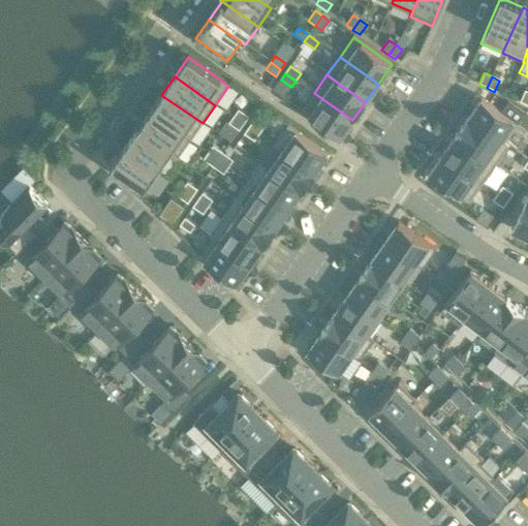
[(352,120),(314,93),(301,113),(339,140),(352,120)]
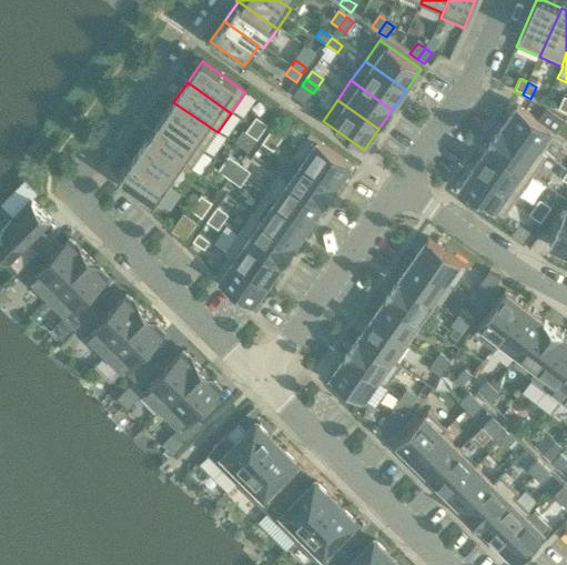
[(218,132),(173,102),(160,121),(203,152),(218,132)]
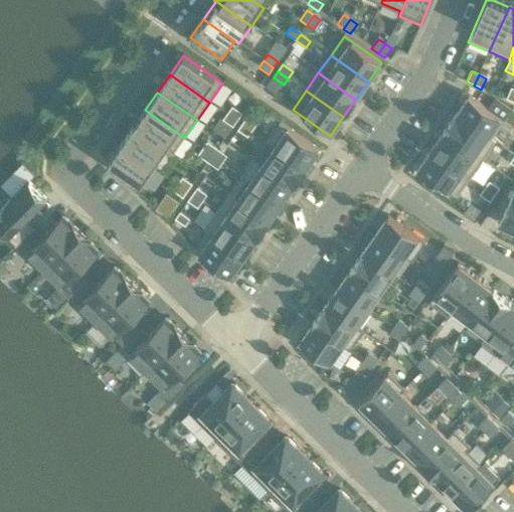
[(504,123),(468,98),(455,116),(495,144),(495,143),(491,140),(504,123)]
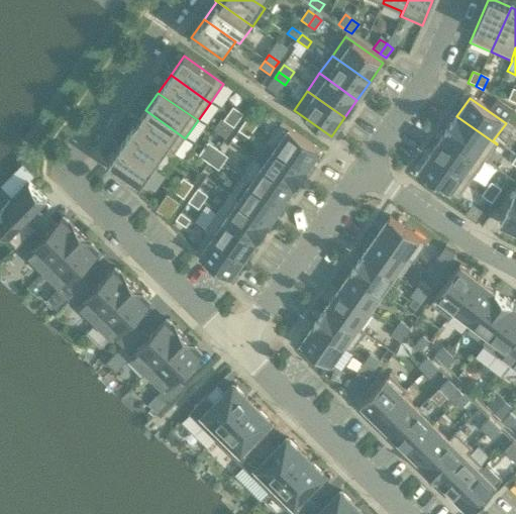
[(228,115),(237,122),(242,115),(232,108),(228,115)]
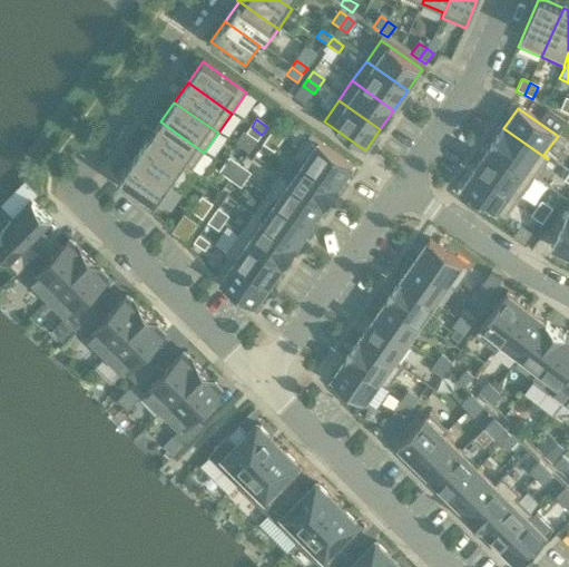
[(204,153),(160,121),(146,142),(190,173),(204,153)]
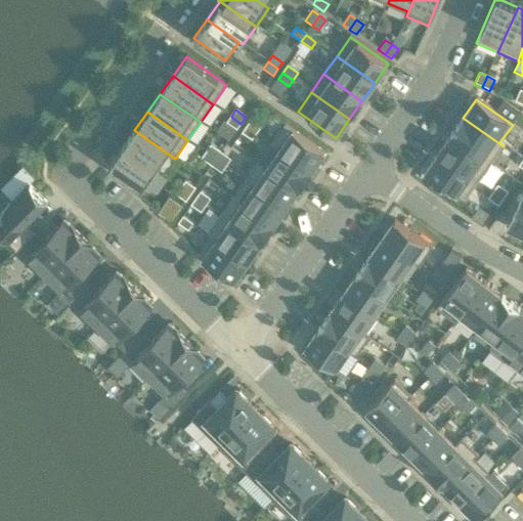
[(241,124),(231,117),(226,123),(236,130),(241,124)]
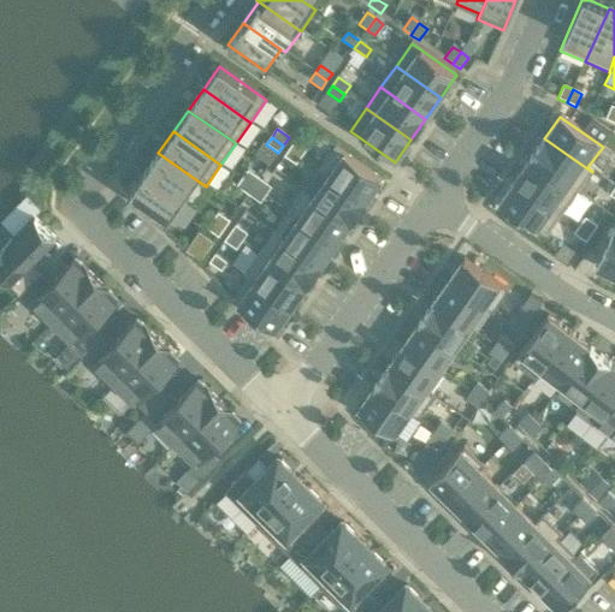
[(592,172),(544,138),(530,160),(577,194),(592,172)]
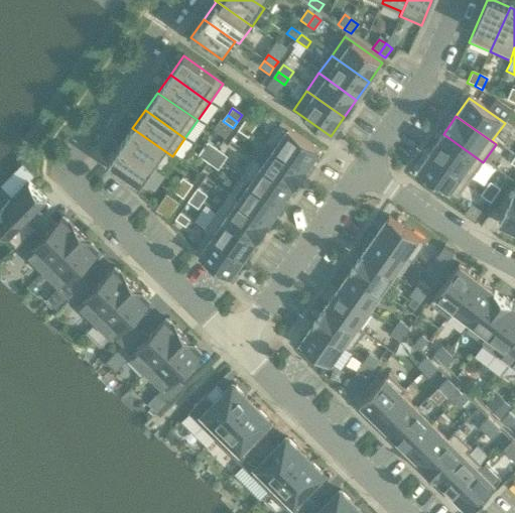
[(247,119),(242,125),(252,132),(257,126),(247,119)]
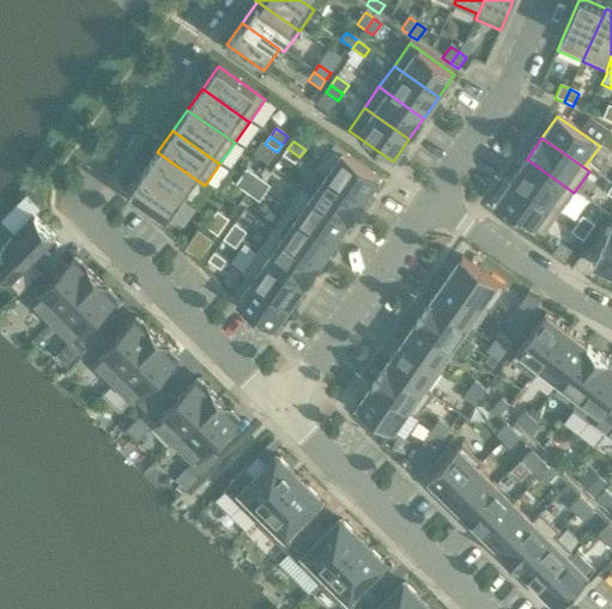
[(332,147),(316,169),(364,202),(380,181),(332,147)]
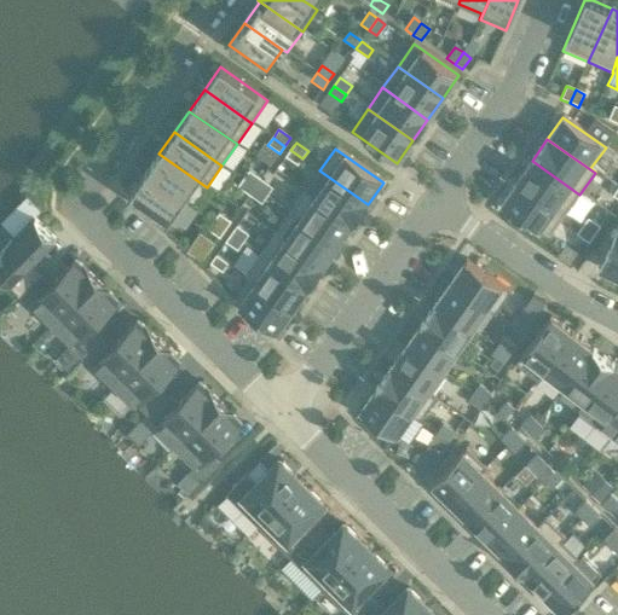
[(296,167),(302,158),(290,150),(286,158),(296,167)]
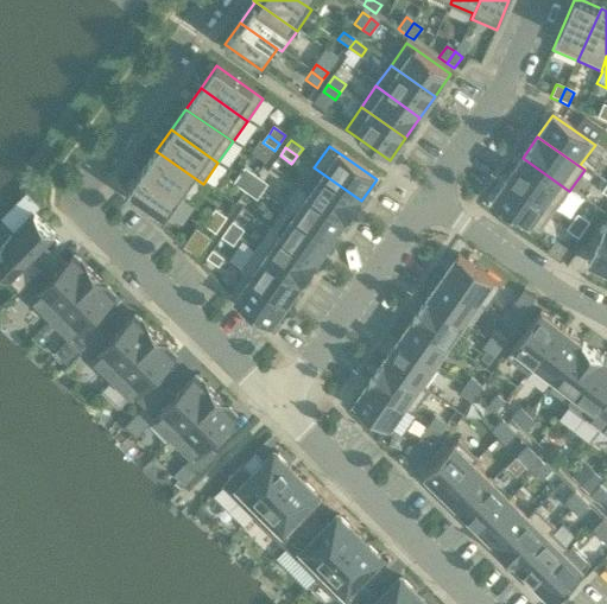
[(203,184),(156,151),(141,172),(184,202),(184,201),(179,197),(193,178),(202,184),(203,184)]
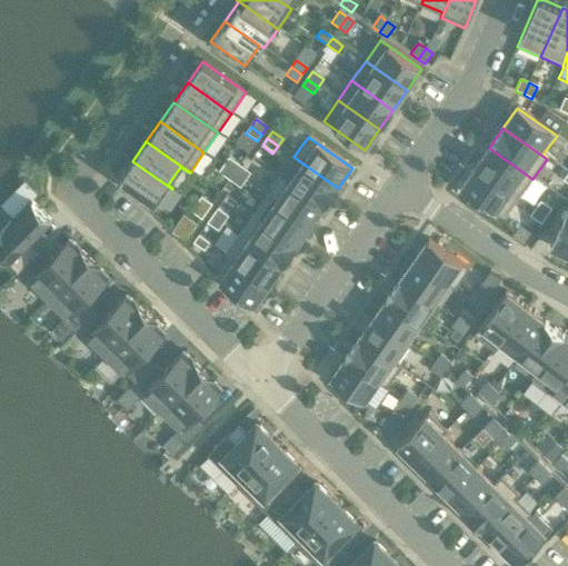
[(532,179),(489,148),(475,168),(519,198),(532,179)]
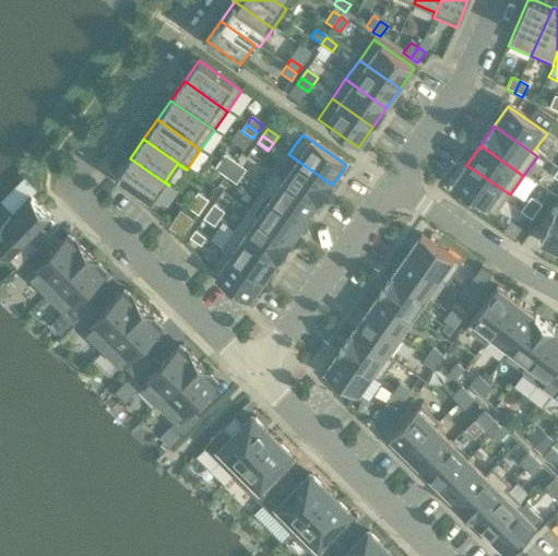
[(288,154),(275,174),(318,204),(332,185),(288,154)]
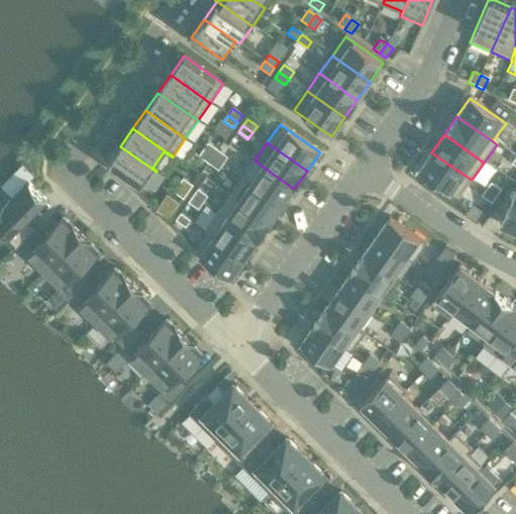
[(213,158),(217,151),(207,144),(203,150),(213,158)]
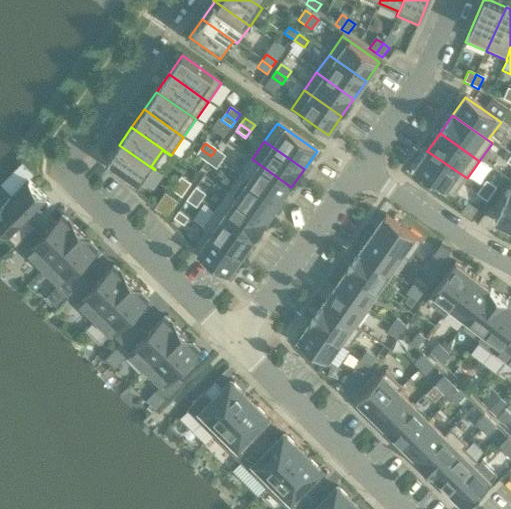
[(155,170),(119,145),(106,163),(142,188),(155,170)]
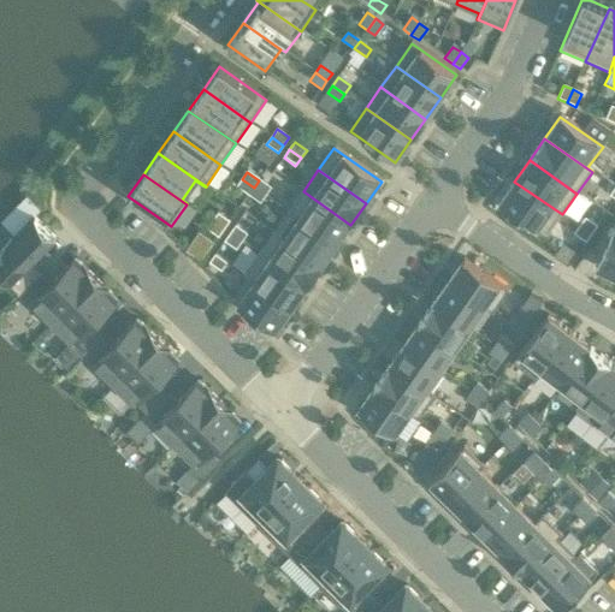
[(254,188),(242,179),(236,188),(248,196),(254,188)]
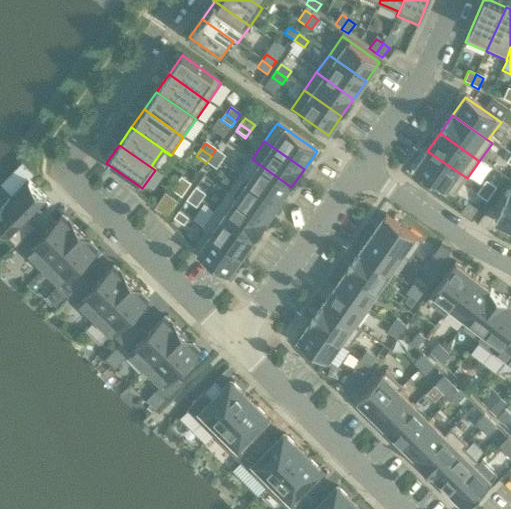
[(215,150),(211,156),(220,163),(225,156),(215,150)]
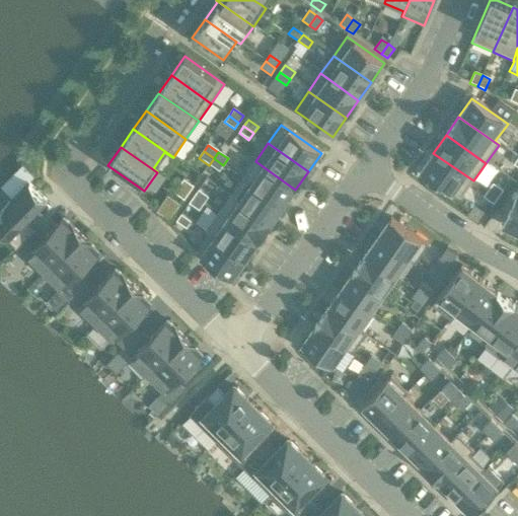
[(473,180),(433,153),(420,171),(460,200),(473,180)]
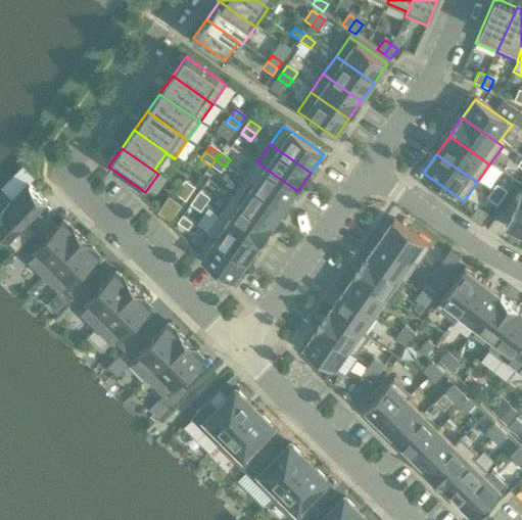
[(216,159),(210,167),(221,174),(225,167),(216,159)]
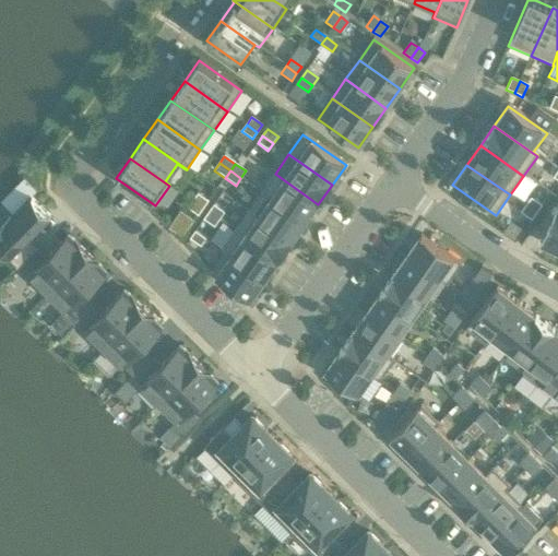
[(275,174),(262,193),(305,223),(318,204),(275,174)]
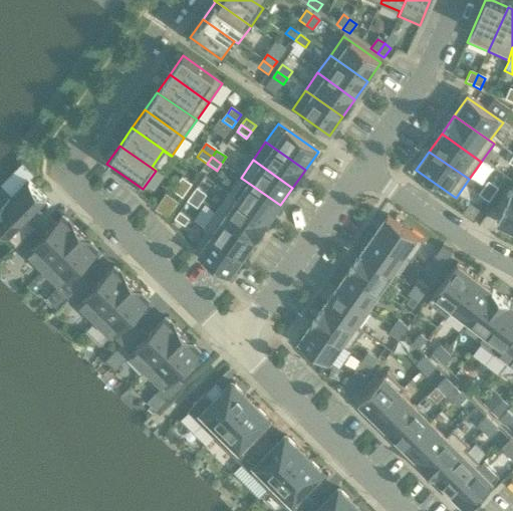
[(241,178),(228,195),(268,223),(280,205),(241,178)]
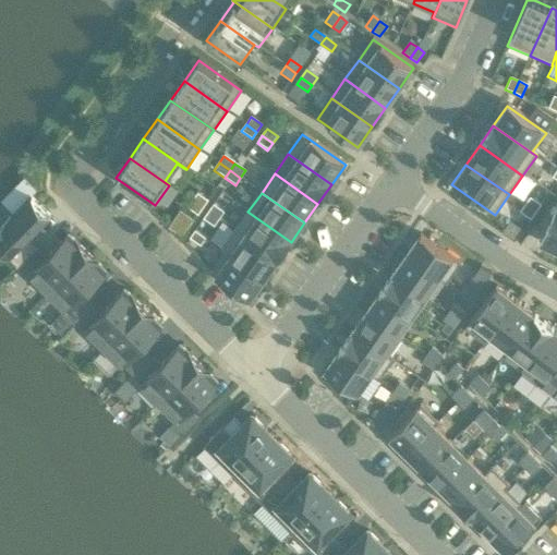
[(197,194),(192,202),(203,209),(207,202),(197,194)]
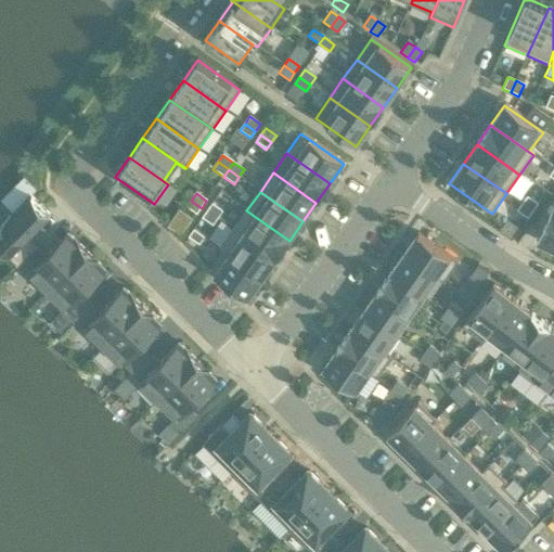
[(49,216),(29,197),(0,227),(0,251),(16,268),(35,248),(37,246),(28,238),(49,216)]
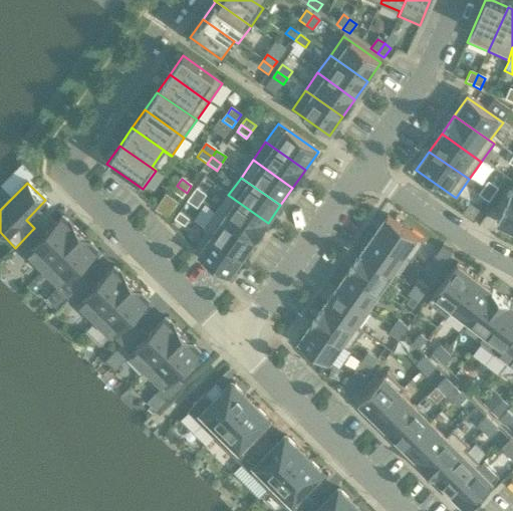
[(493,196),(498,190),(488,183),(483,189),(493,196)]
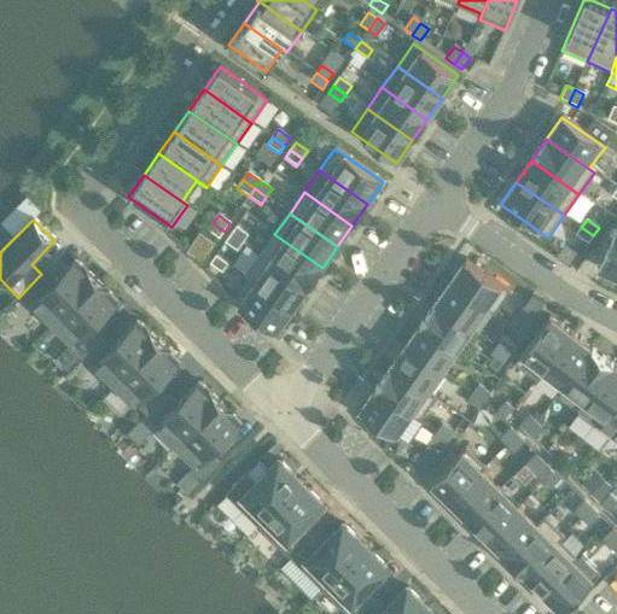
[(219,239),(225,232),(213,223),(207,231),(219,239)]
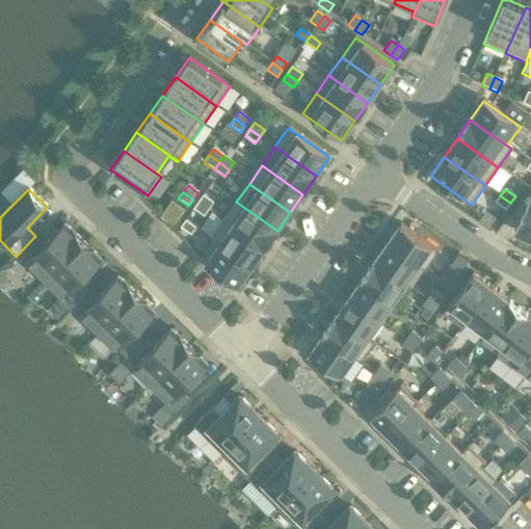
[(203,195),(198,203),(208,210),(213,203),(203,195)]
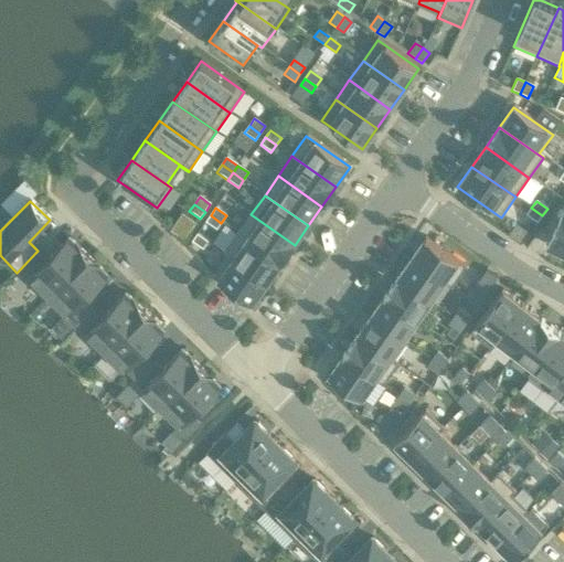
[(525,215),(536,223),(542,215),(531,208),(525,215)]
